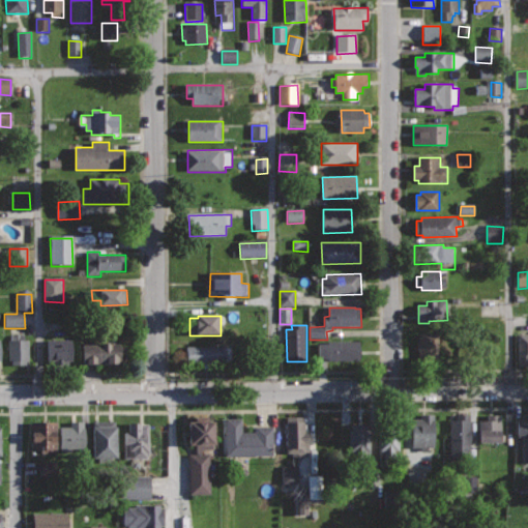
[(440,334),(419,334),(419,370),(441,370),(440,334)]
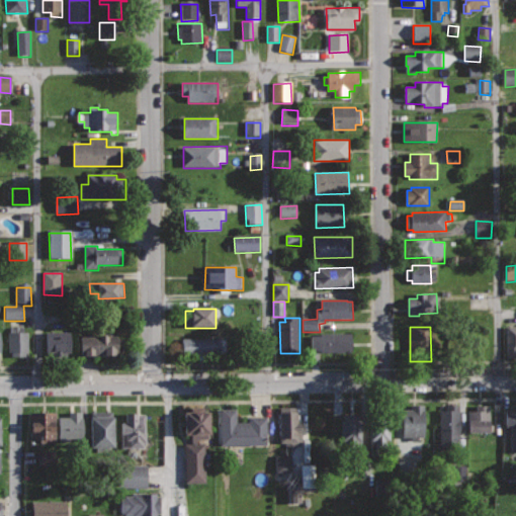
[(25,328),(9,328),(10,353),(12,353),(12,357),(27,357),(27,352),(29,352),(28,333),(25,333),(25,328)]
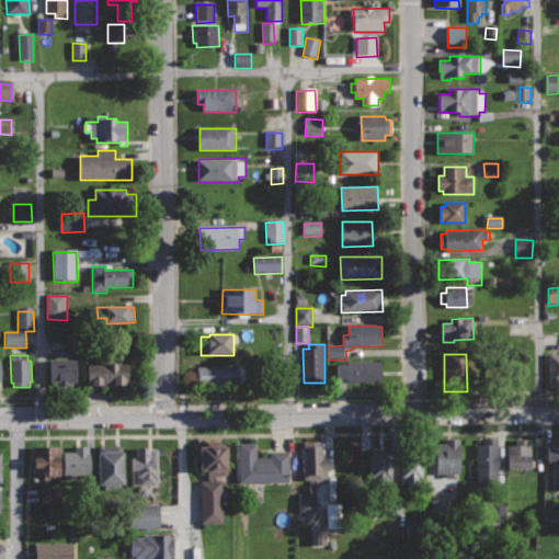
[(77,361),(50,361),(50,386),(78,386),(77,361)]
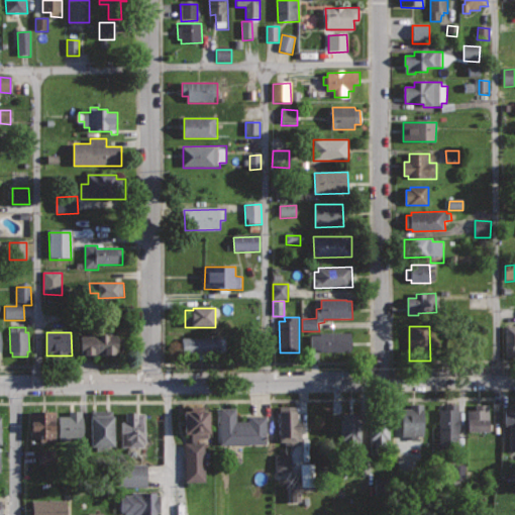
[(118,333),(81,333),(81,354),(124,354),(124,338),(118,338),(118,333)]
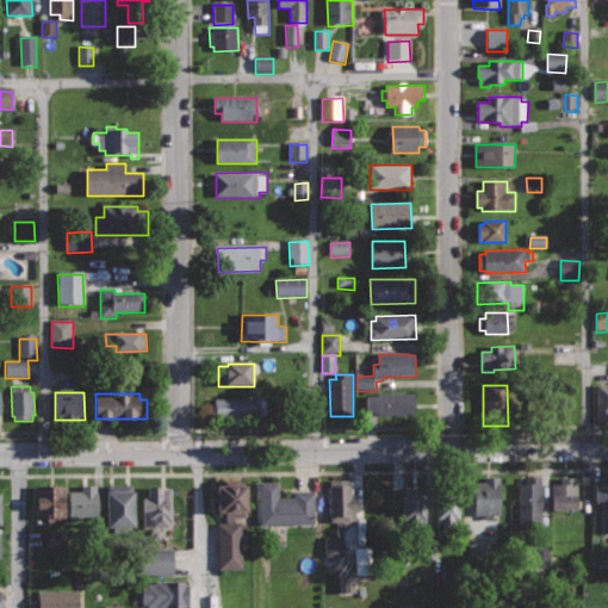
[(417,394),(367,395),(368,414),(379,414),(379,417),(417,416),(417,394)]
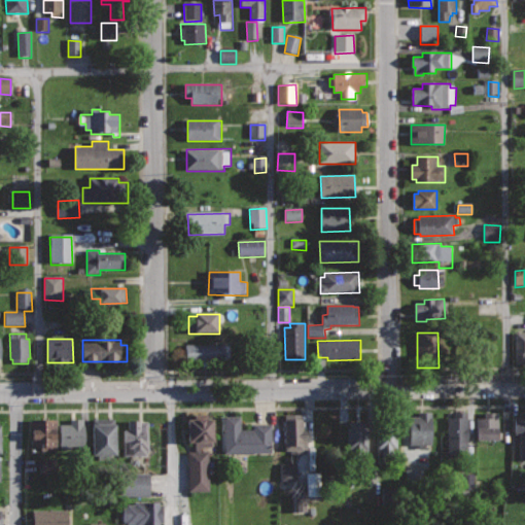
[(187,345),(187,363),(226,363),(226,361),(233,361),(233,345),(187,345)]
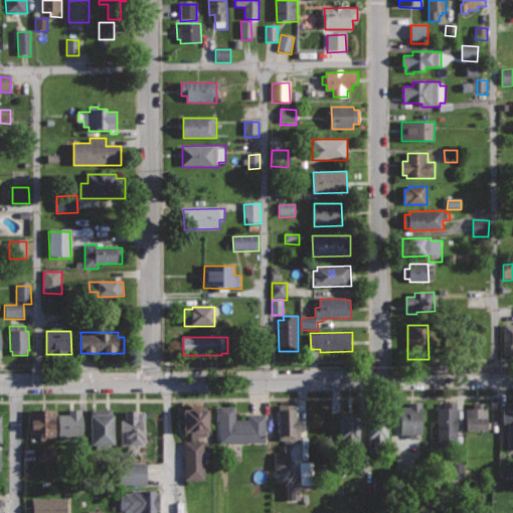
[(424,403),(410,402),(410,407),(402,407),(402,435),(423,435),(424,403)]
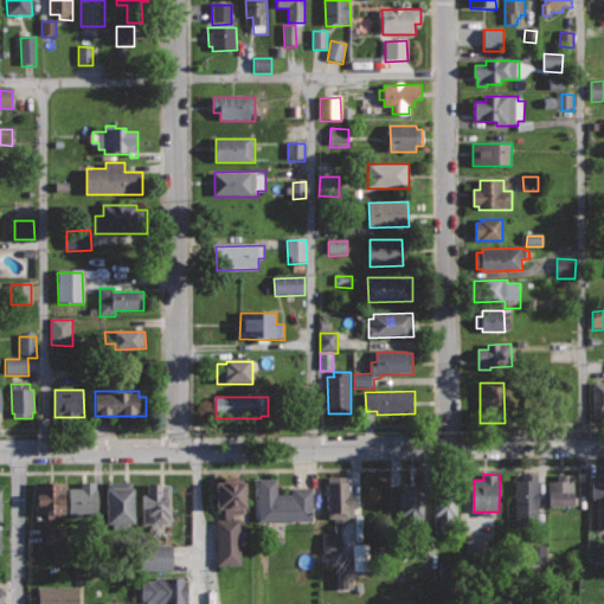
[(540,475),(524,475),(524,481),(516,481),(516,526),(540,526),(540,475)]
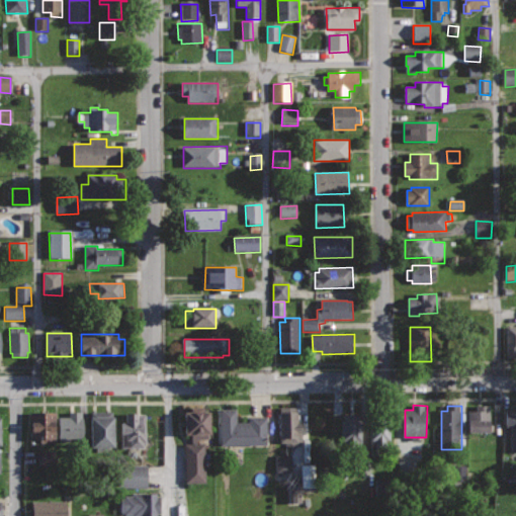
[(492,406),(477,406),(477,412),(467,412),(467,432),(492,432),(492,406)]
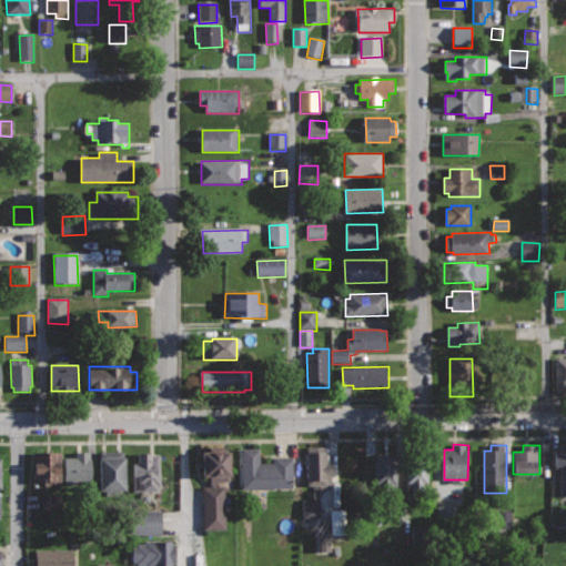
[(565,445),(561,445),(561,451),(556,452),(556,470),(562,470),(562,497),(565,497),(565,445)]
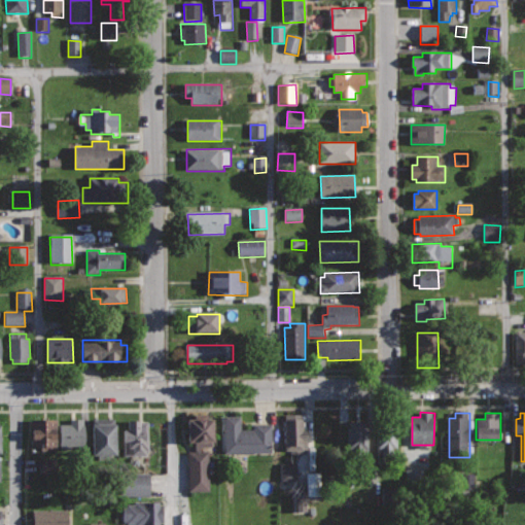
[(304,414),(285,415),(285,452),(291,451),(291,456),(305,456),(305,442),(309,442),(309,431),(305,431),(304,414)]
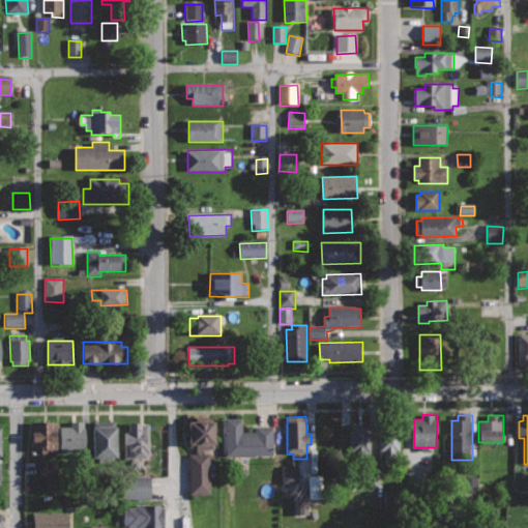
[(210,417),(196,417),(196,421),(191,421),(191,444),(198,444),(198,456),(192,456),(192,495),(211,495),(211,456),(202,456),(202,450),(214,450),(214,444),(216,444),(216,421),(210,421),(210,417)]
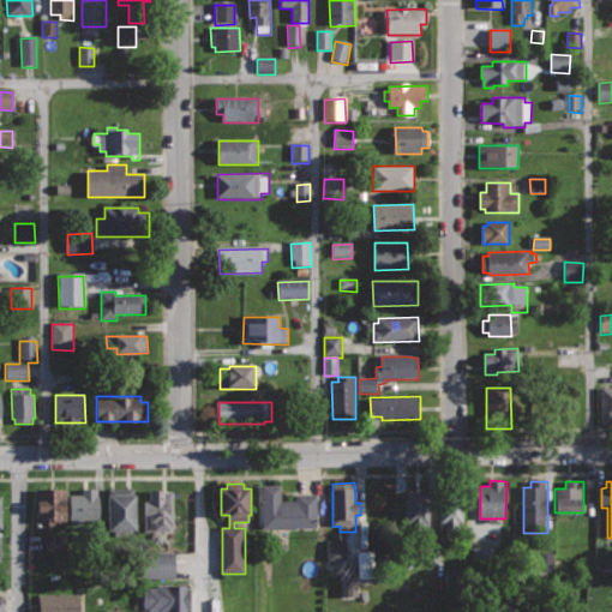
[(318,496),(297,496),(297,503),(281,503),(281,485),(262,485),(262,529),(318,529),(318,496)]
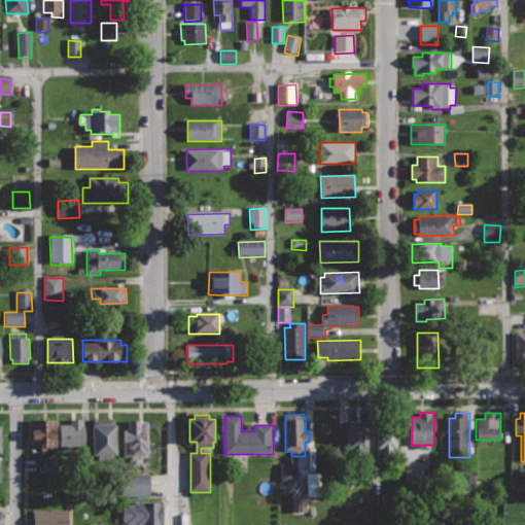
[(379,416),(379,448),(382,448),(382,459),(394,459),(394,448),(397,448),(397,416),(379,416)]
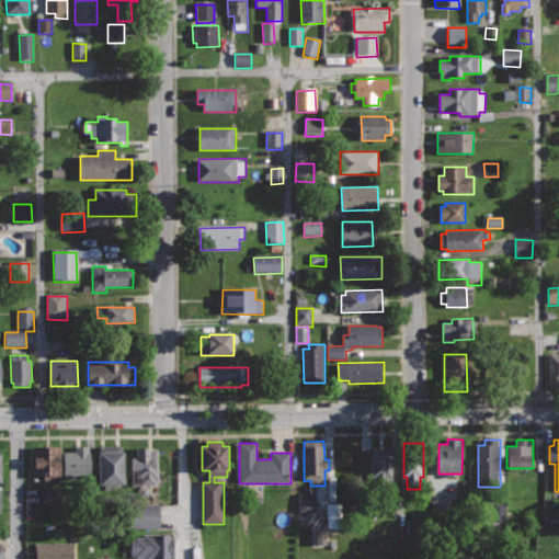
[(63,446),(34,447),(35,477),(44,477),(44,482),(64,481),(63,446)]
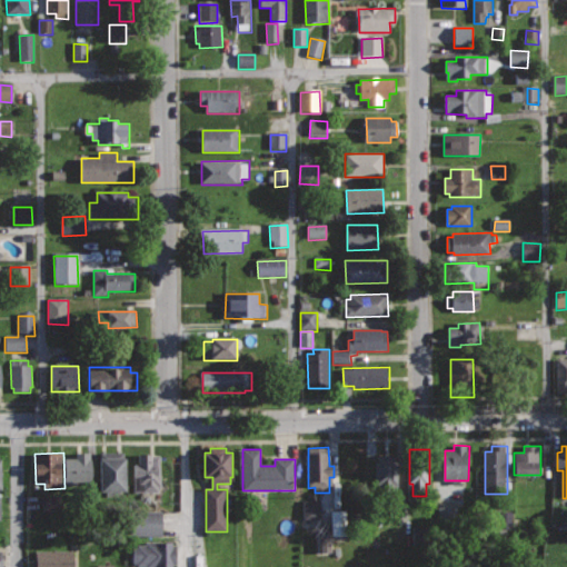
[(126,453),(100,453),(101,493),(127,491),(126,453)]
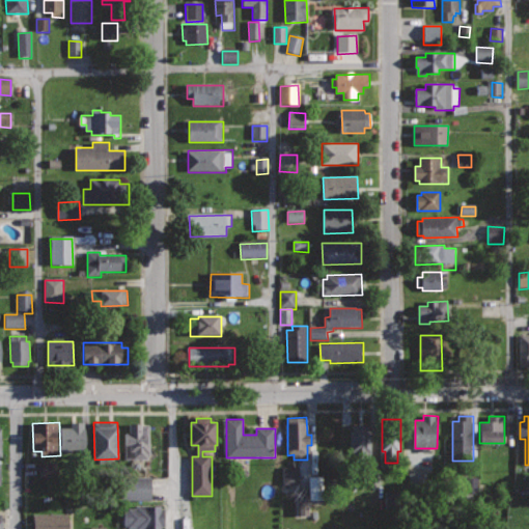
[(86,423),(73,423),(73,428),(61,428),(61,454),(73,454),(73,451),(87,450),(86,423)]
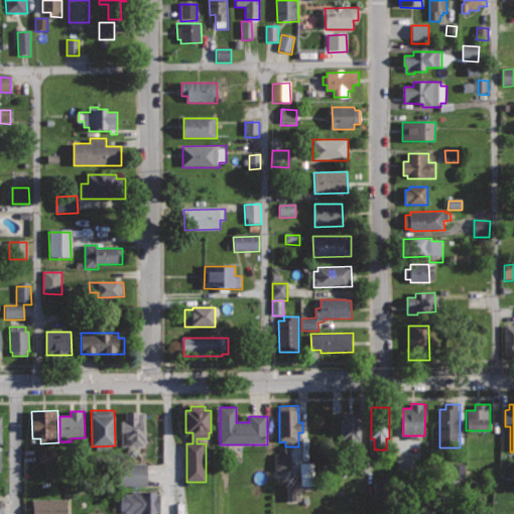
[(147,411),(127,412),(127,421),(122,421),(122,447),(144,446),(144,441),(147,440),(147,411)]
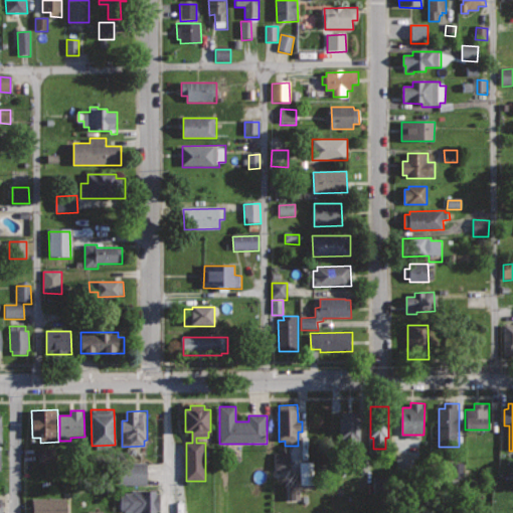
[(361,411),(341,411),(341,444),(361,444),(361,411)]
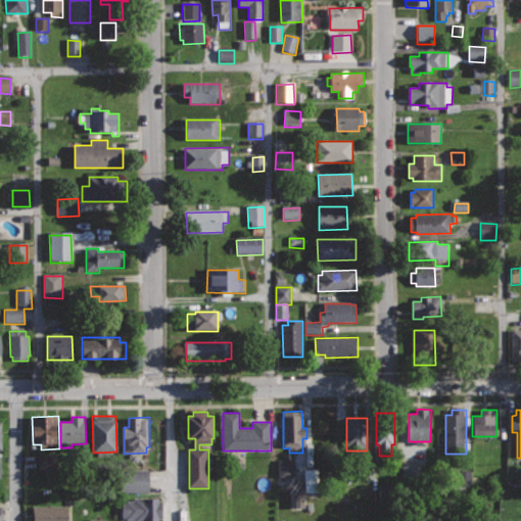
[(40,474),(56,471),(53,456),(38,459),(40,474)]
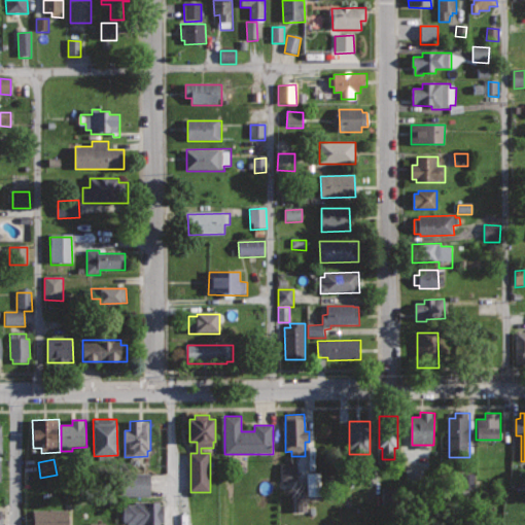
[(281,483),(296,483),(295,465),(281,466),(281,483)]
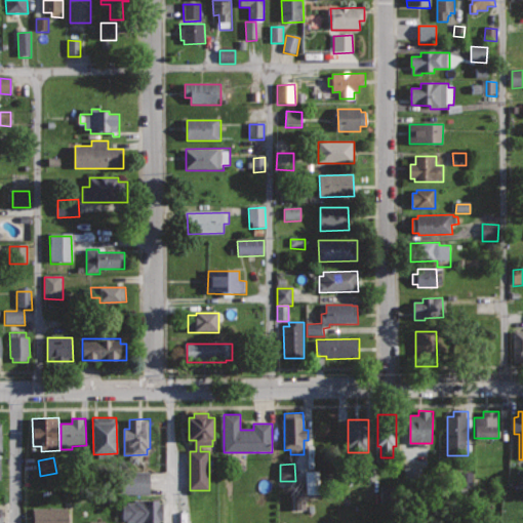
[(307,495),(320,494),(319,473),(306,474),(307,495)]
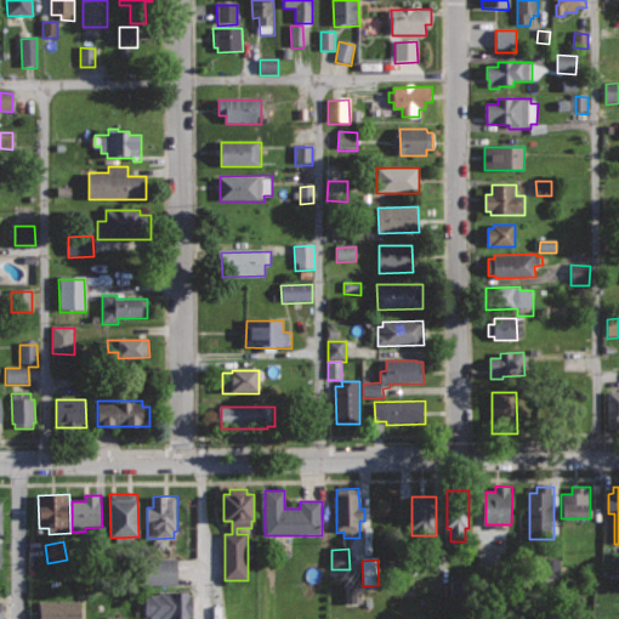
[(176,589),(176,561),(143,561),(142,588),(176,589)]
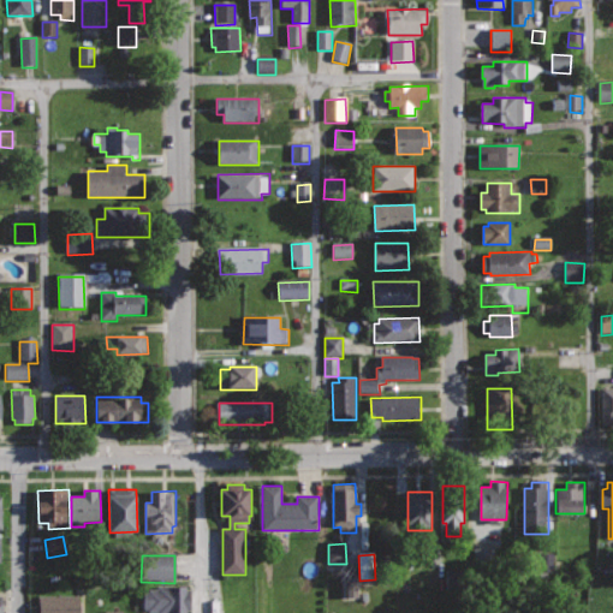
[(345,600),(357,600),(357,579),(345,581),(345,600)]
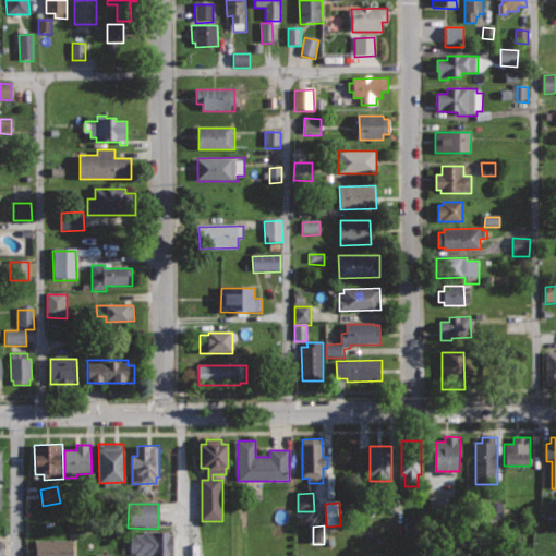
[(170,531),(144,531),(144,535),(135,535),(135,538),(132,538),(132,553),(135,553),(135,555),(145,555),(169,555),(169,553),(174,553),(174,535),(170,535),(170,531)]
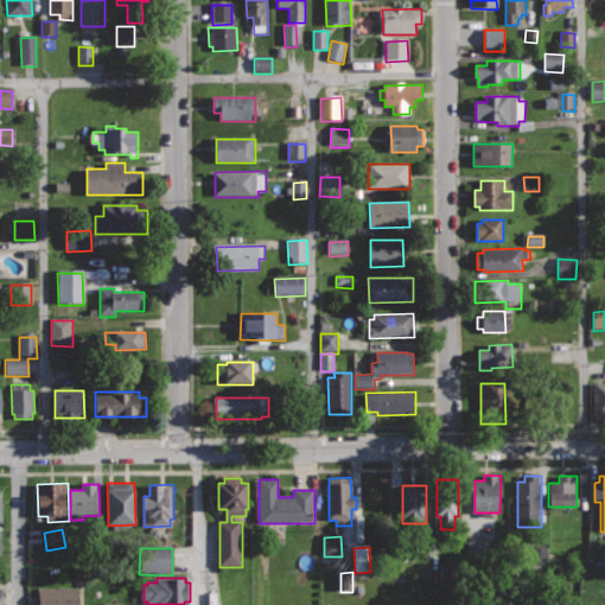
[(81,604),(81,590),(39,590),(39,604),(81,604)]
